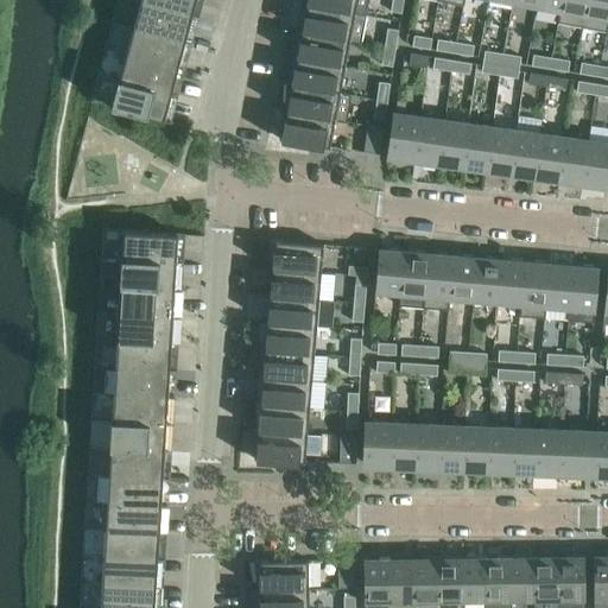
[(192,14),(137,0),(131,26),(185,42),(192,14)]
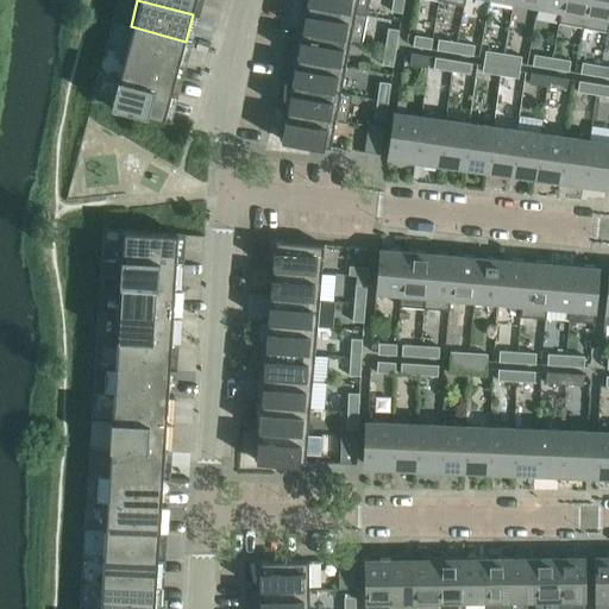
[(195,0),(137,0),(193,14),(195,0)]
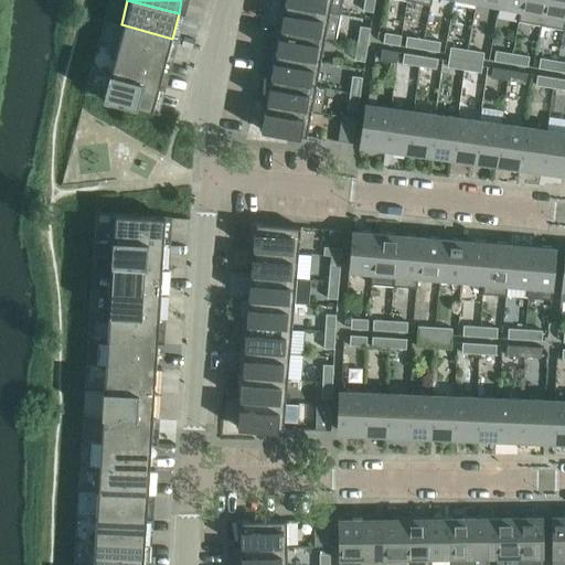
[(285,0),(285,3),(285,4),(340,14),(342,0),(285,0)]
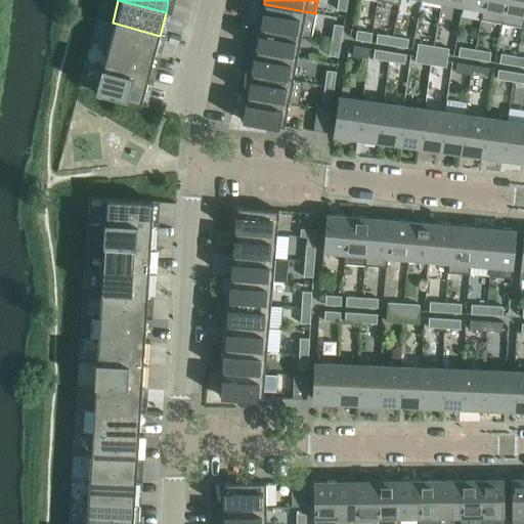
[(338,0),(337,9),(346,11),(347,0),(338,0)]
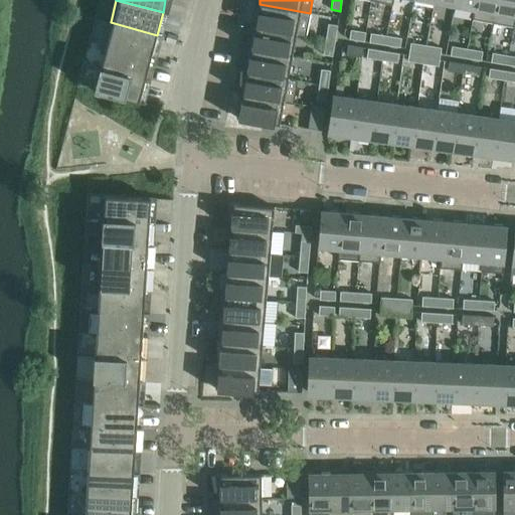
[(455,0),(454,6),(474,9),(475,9),(476,0),(455,0)]
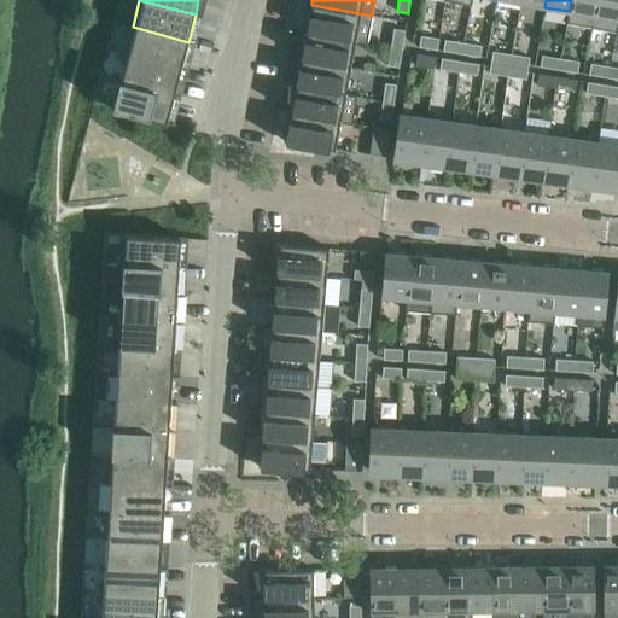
[(569,11),(566,23),(592,28),(596,0),(571,0),(570,11),(569,11)]
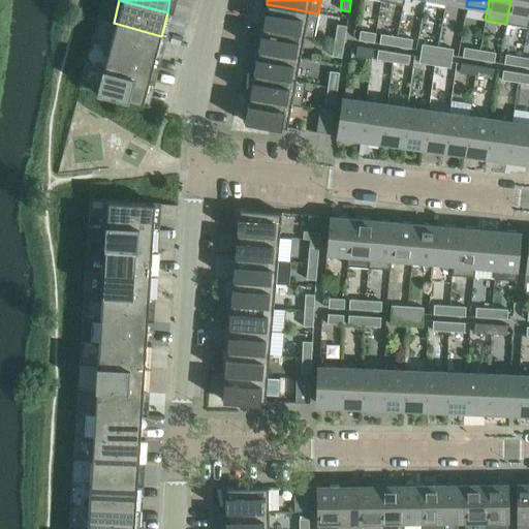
[(528,28),(528,20),(528,17),(528,18),(528,14),(528,0),(510,0),(506,24),(528,28)]
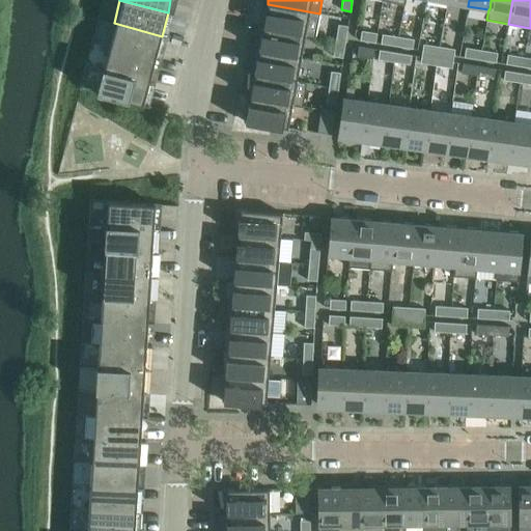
[(262,21),(264,21),(263,26),(263,27),(305,34),(315,36),(319,14),(268,4),(268,3),(263,2),(262,21)]
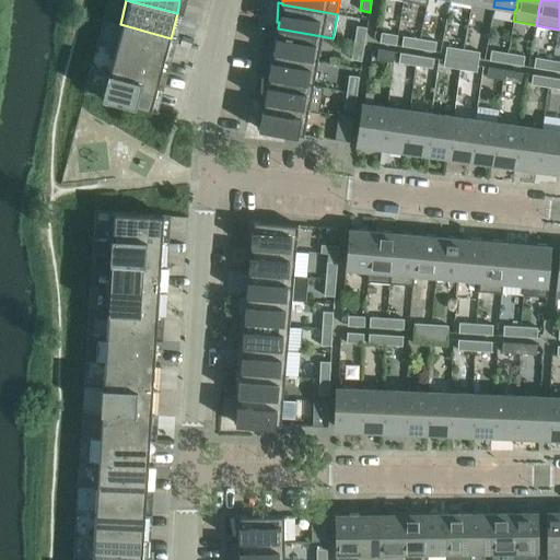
[(171,38),(120,24),(114,48),(164,62),(171,38)]
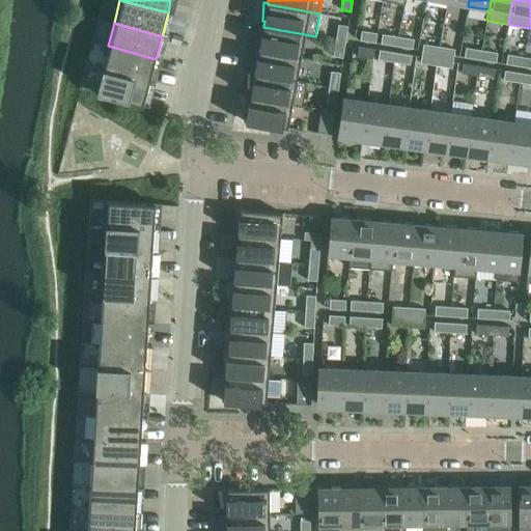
[(258,44),(260,44),(259,50),(259,51),(301,57),(305,34),(263,27),(263,26),(259,25),(258,44)]
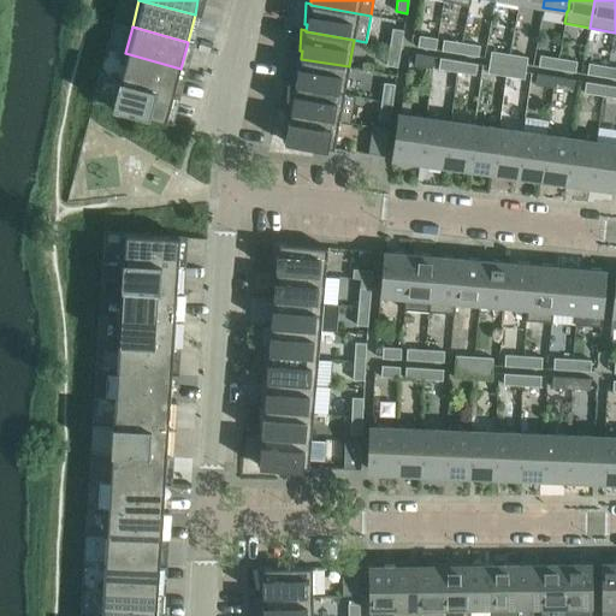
[(403,30),(392,29),(389,47),(401,49),(403,30)]
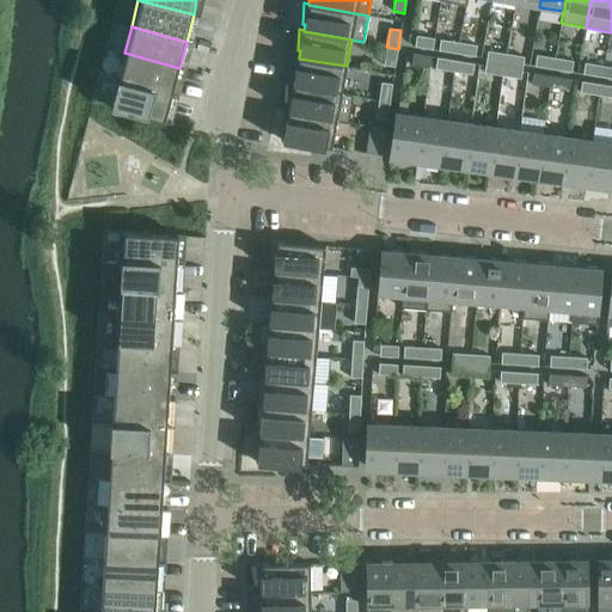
[(433,49),(435,38),(416,36),(415,47),(433,49)]
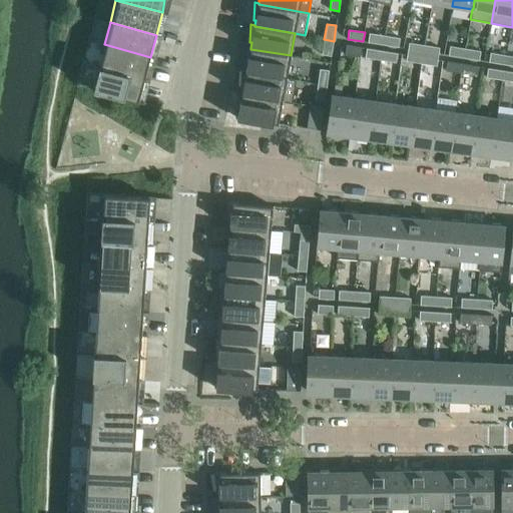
[(369,33),(368,42),(383,45),(385,35),(369,33)]
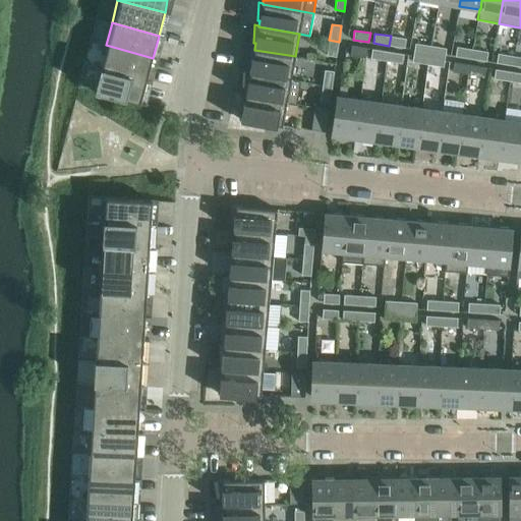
[(405,48),(406,39),(391,36),(389,46),(405,48)]
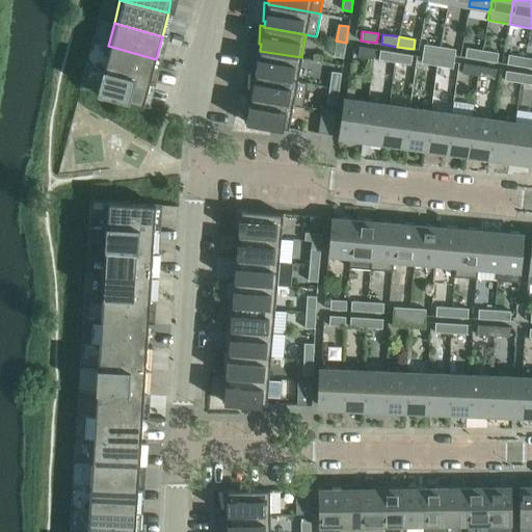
[(334,56),(343,58),(346,43),(336,41),(334,56)]
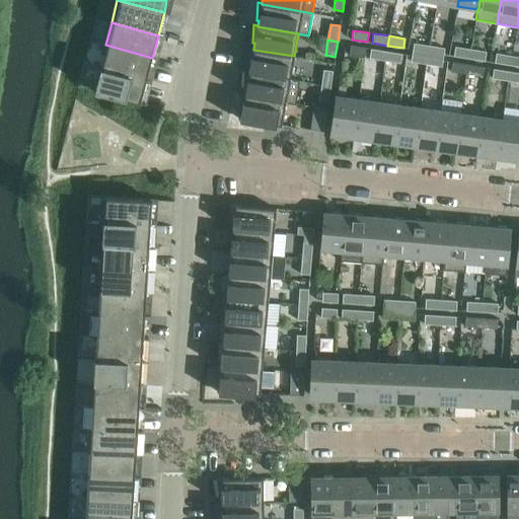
[(414,43),(412,53),(428,55),(429,46),(414,43)]
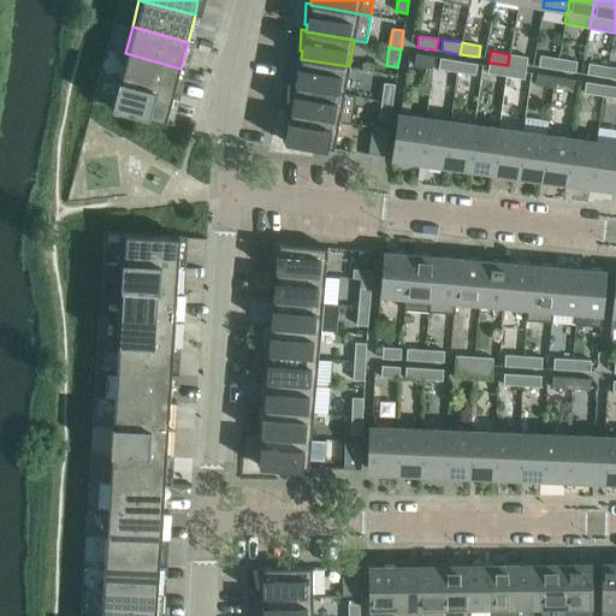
[(181,69),(125,53),(118,80),(173,95),(181,69)]
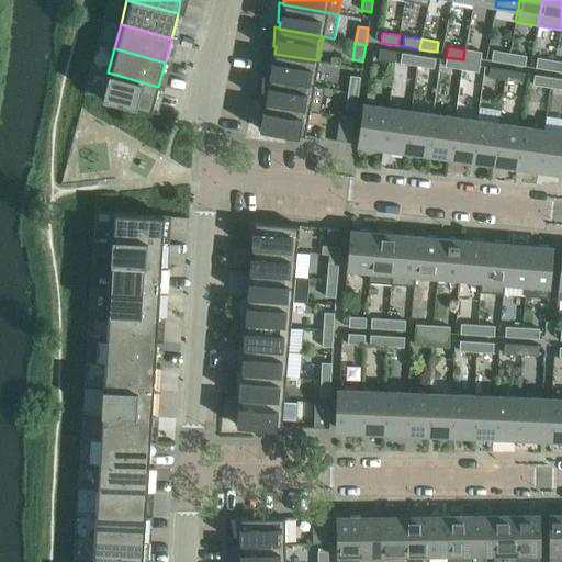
[(380,49),(378,59),(394,63),(396,52),(380,49)]
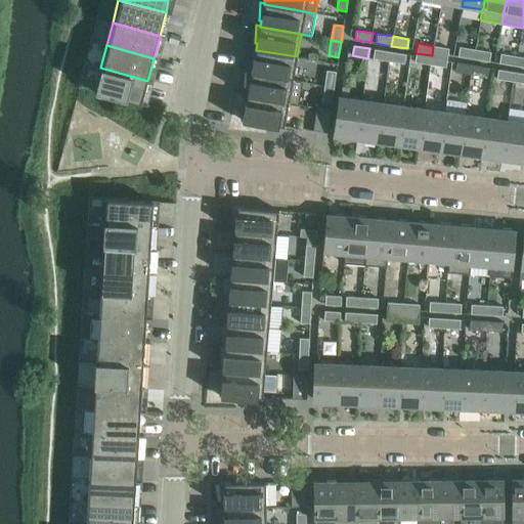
[(432,55),(447,58),(449,49),(433,46),(432,55)]
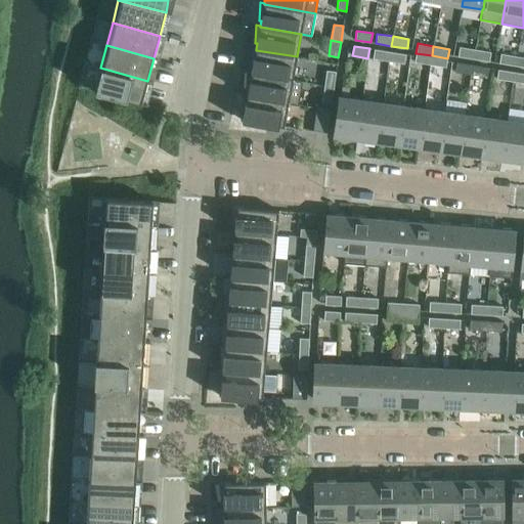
[(460,47),(457,56),(474,59),(475,49),(460,47)]
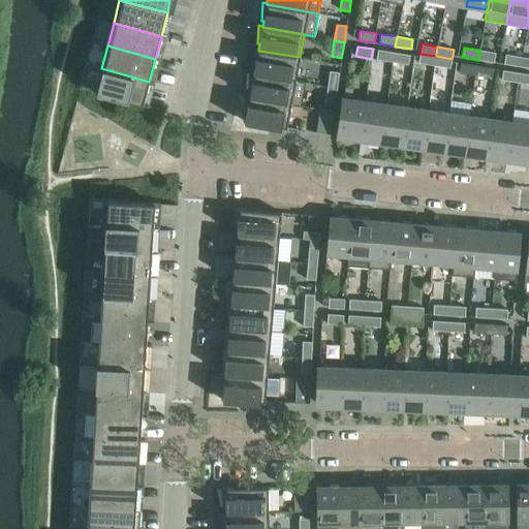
[(254,49),(253,66),(255,67),(254,72),(254,73),(296,80),(300,57),(258,51),(258,50),(254,49)]
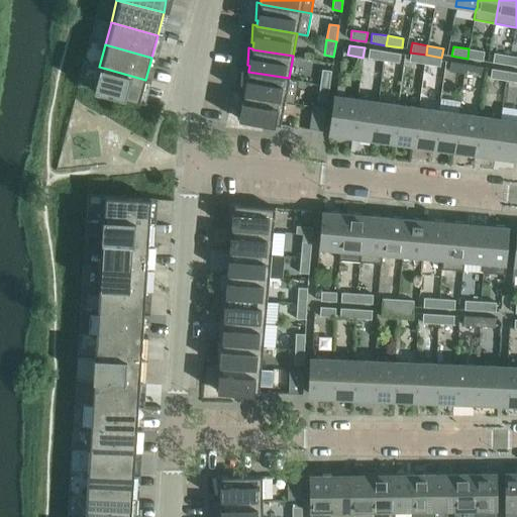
[(370,48),(368,58),(384,61),(385,52),(370,48)]
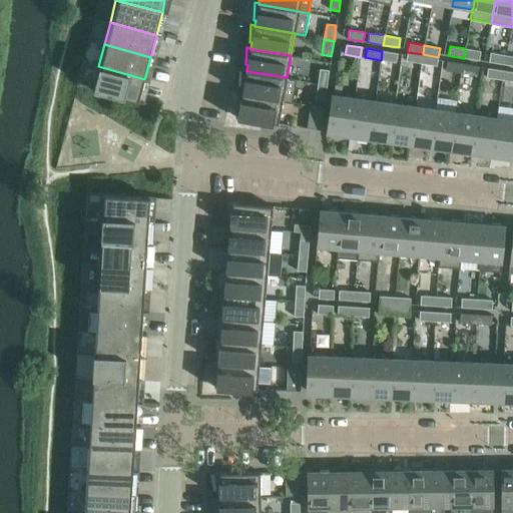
[(479,60),(481,51),(465,48),(464,58),(479,60)]
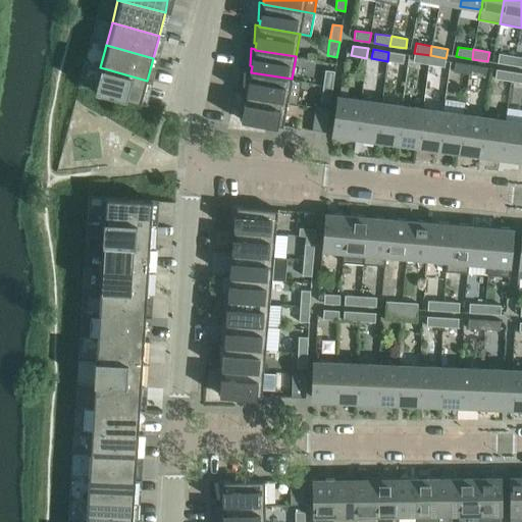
[(403,63),(405,54),(388,52),(387,61),(403,63)]
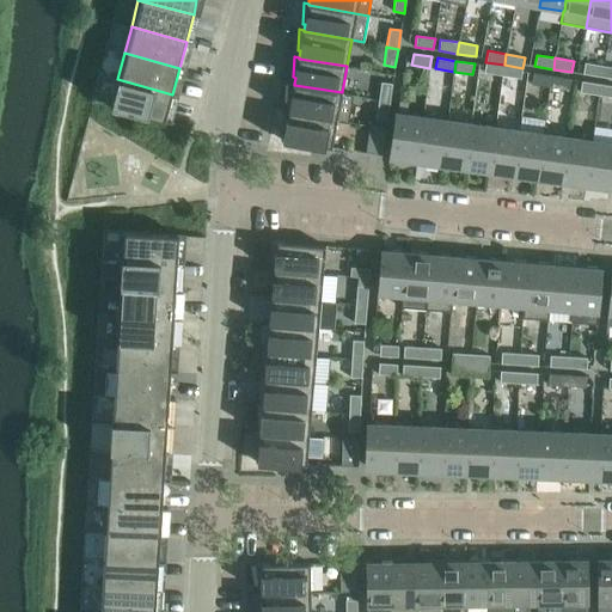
[(485,62),(484,73),(502,75),(505,65),(485,62)]
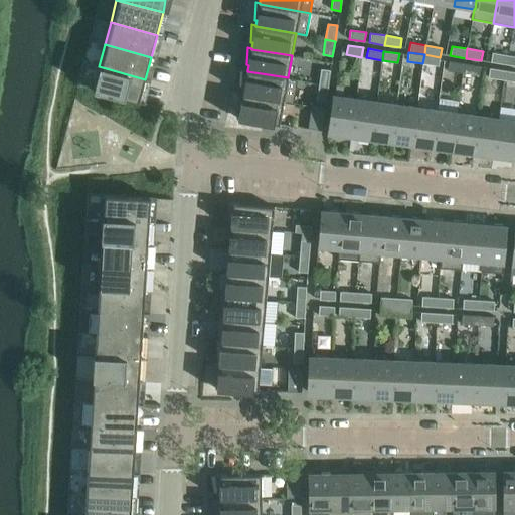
[(492,53),(491,62),(506,64),(508,55),(492,53)]
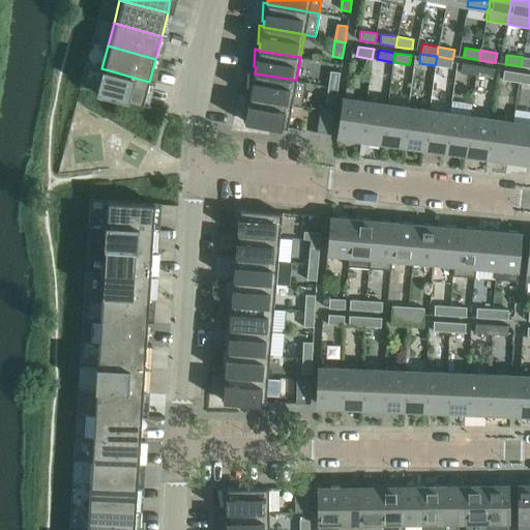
[(435,65),(451,68),(452,59),(437,56),(435,65)]
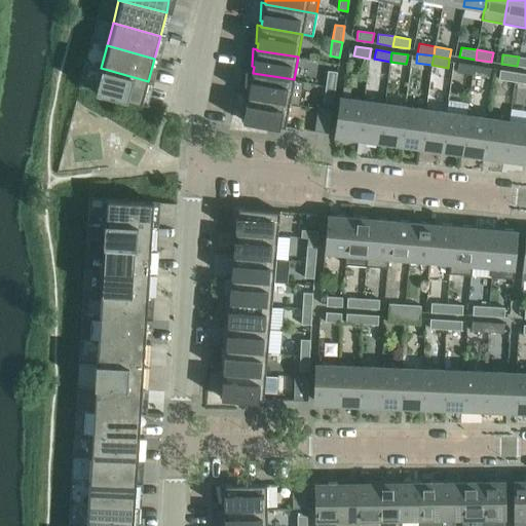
[(525,67),(525,58),(519,57),(517,66),(525,67)]
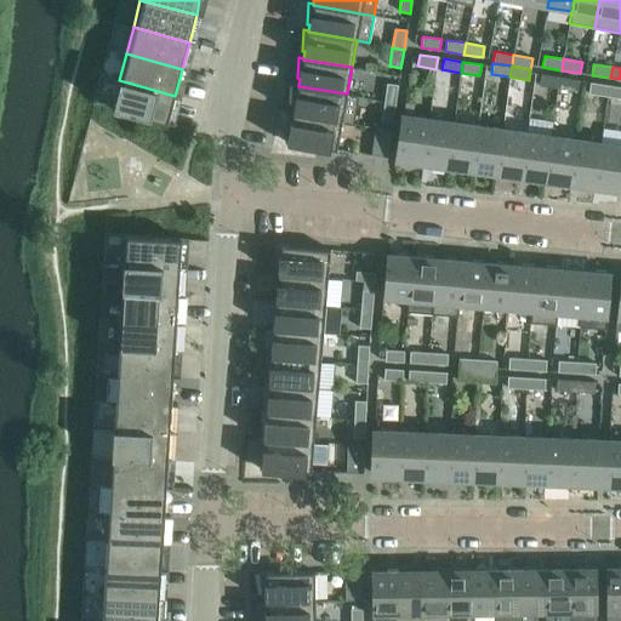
[(541,74),(540,86),(558,89),(560,78),(541,74)]
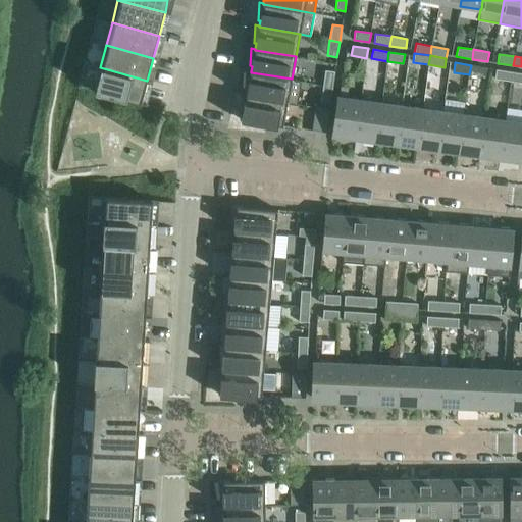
[(485,77),(486,67),(471,65),(469,74),(485,77)]
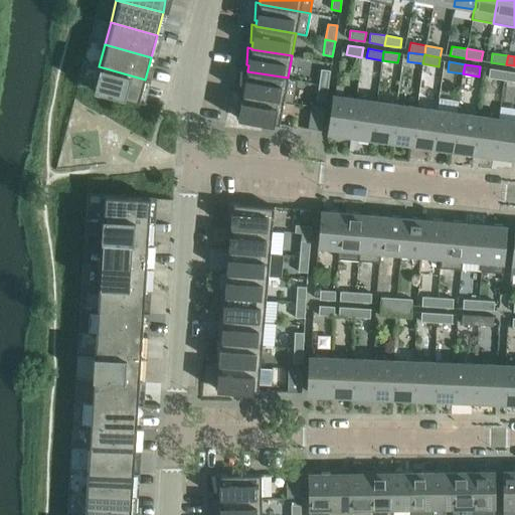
[(93,90),(139,103),(145,79),(99,66),(93,90)]
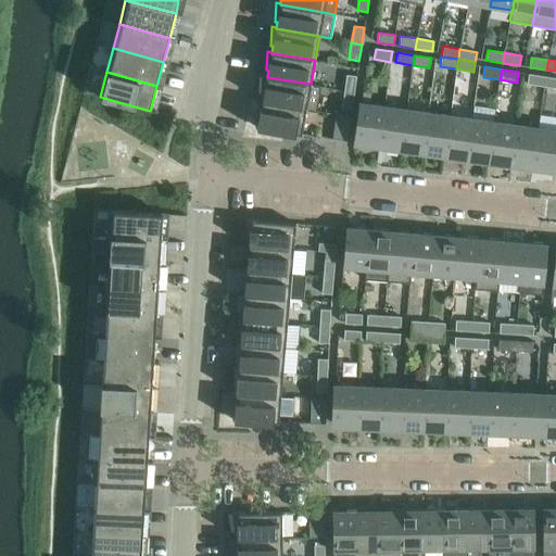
[(529,74),(527,84),(543,87),(545,76),(529,74)]
